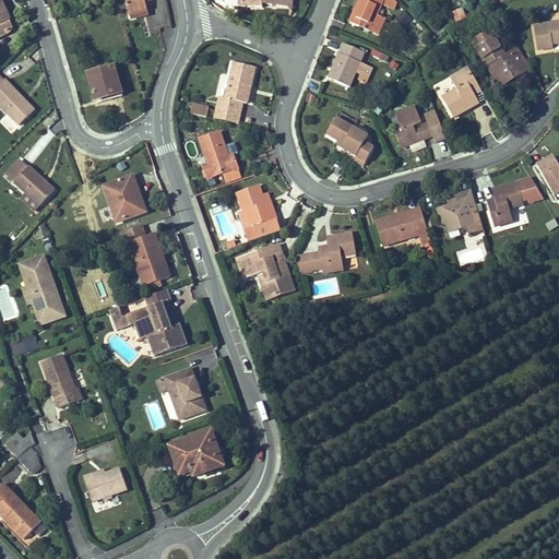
[(126,0),(131,20),(149,15),(145,2),(144,0),(126,0)]
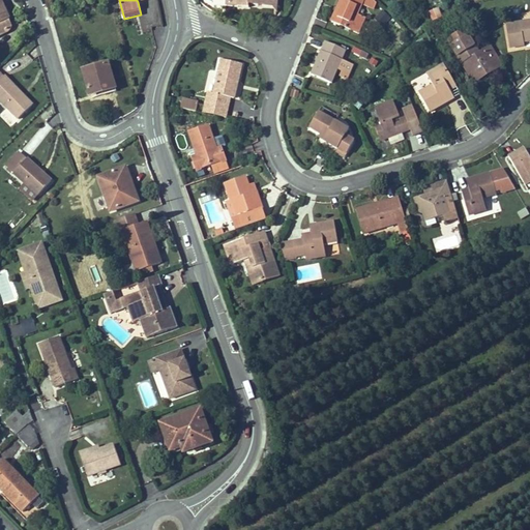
[(358,15),(360,7),(372,12),(376,3),(373,0),(341,0),(331,22),(358,33),(365,18),(358,15)]
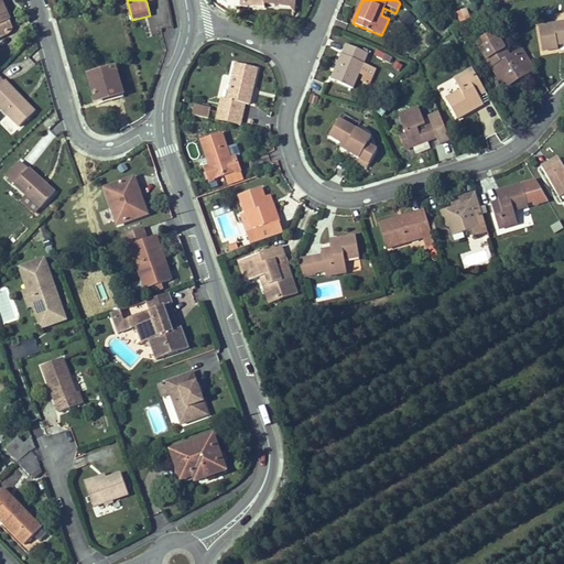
[(0,36),(9,33),(10,31),(11,29),(12,26),(11,24),(1,2),(0,2),(0,36)]
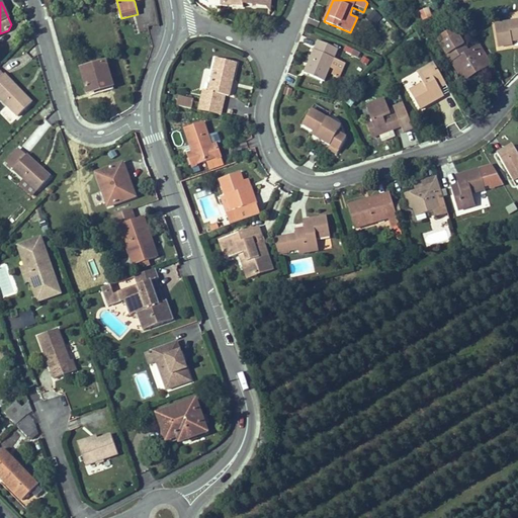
[(429,6),(419,10),(423,19),(433,15),(429,6)]
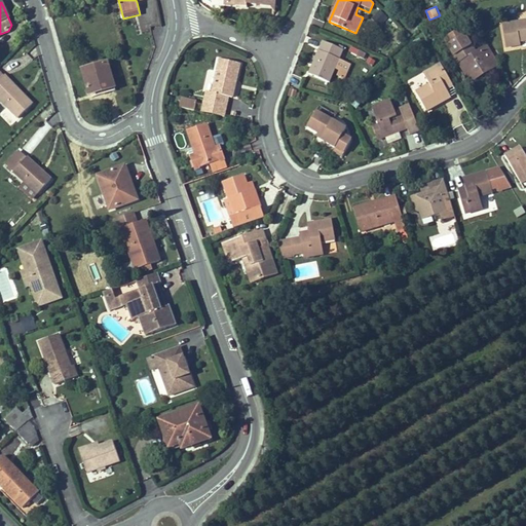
[(525,20),(502,25),(506,47),(521,45),(520,42),(525,40),(525,20)]
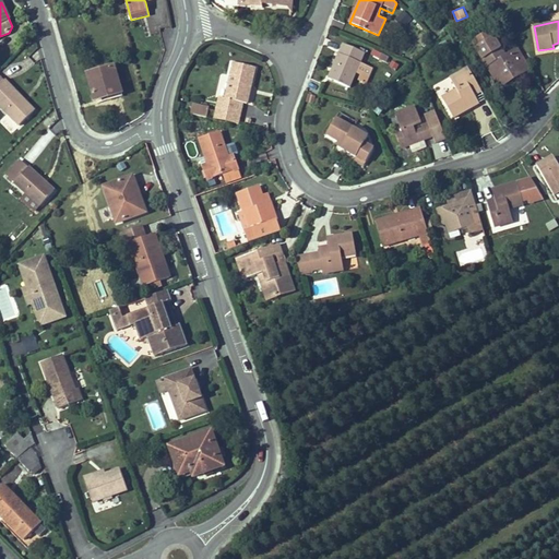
[(500,88),(532,69),(518,47),(504,56),(494,37),(490,39),(487,33),(472,43),(500,88)]
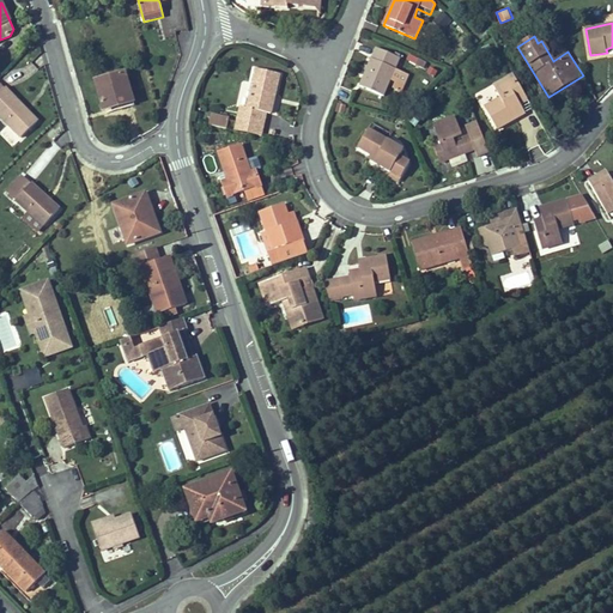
[(408,76),(395,70),(400,59),(376,48),(360,86),(383,97),(390,80),(398,84),(404,86),(408,76)]
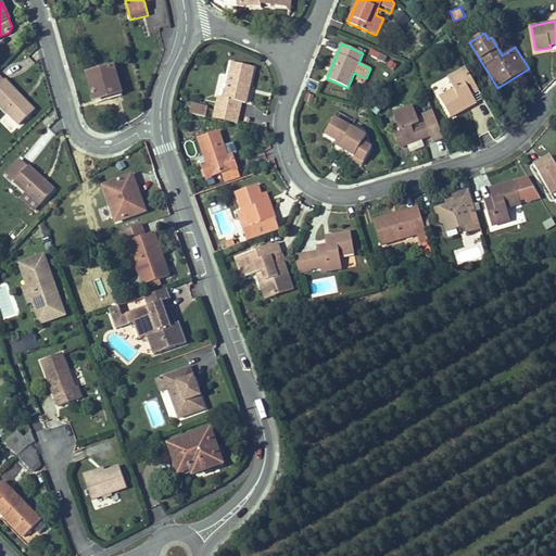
[(245,103),(249,89),(250,89),(254,67),(232,63),(229,76),(220,75),(216,96),(219,97),(216,109),(239,114),(241,102),(245,103)]
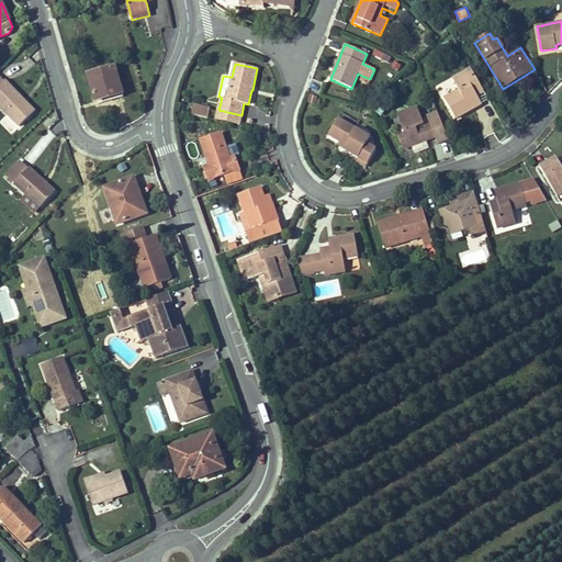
[(121,90),(114,68),(89,76),(97,101),(107,98),(105,94),(121,90)]
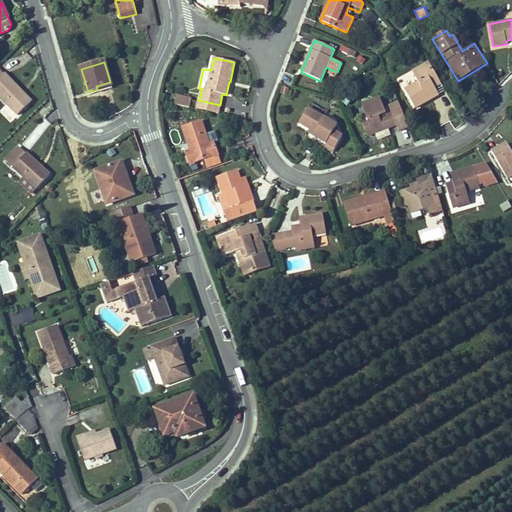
[(433,98),(429,90),(434,87),(441,83),(429,62),(412,72),(418,83),(405,90),(415,108),(433,98)]
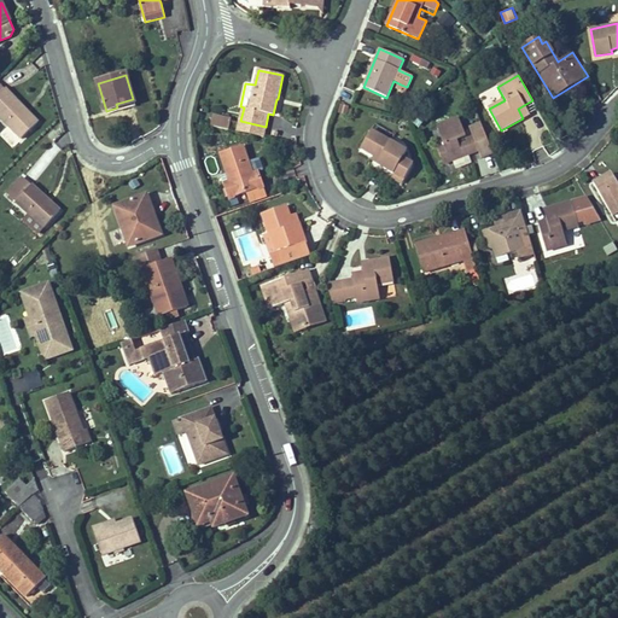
[(39,123),(0,83),(0,116),(22,139),(39,123)]
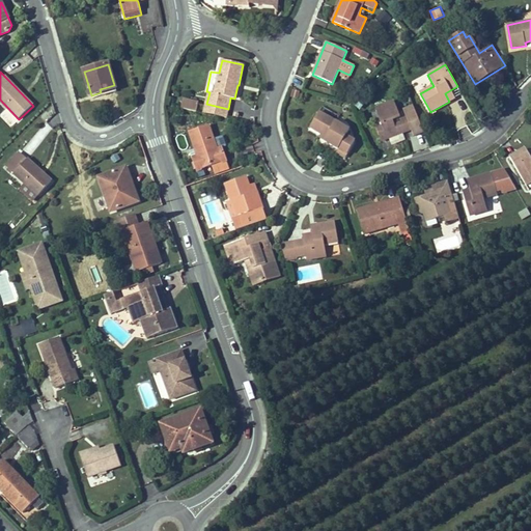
[(102,95),(116,91),(114,85),(100,89),(101,92),(102,95)]
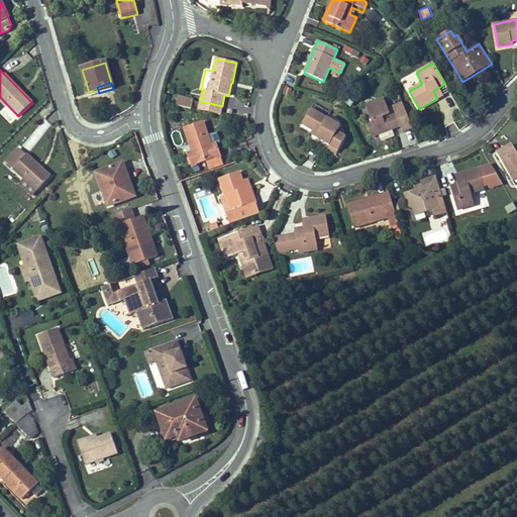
[(442,96),(438,88),(433,91),(437,99),(442,96)]
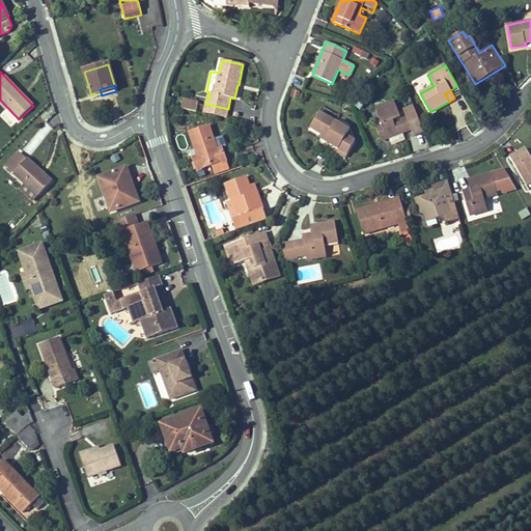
[(196,112),(198,104),(184,101),(182,109),(196,112)]
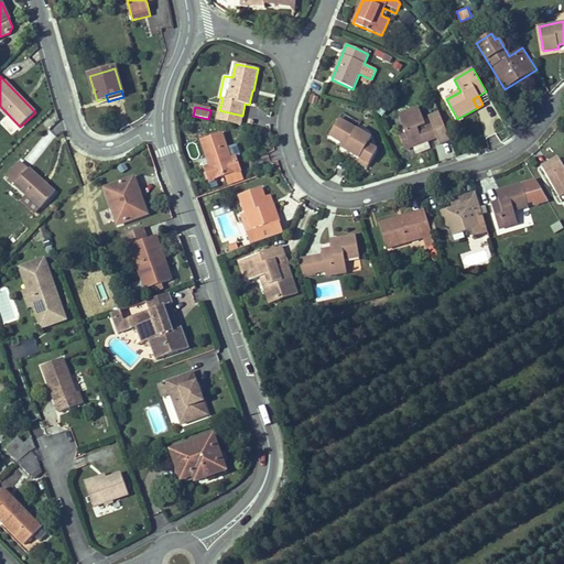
[(418,128),(425,125),(419,107),(399,115),(405,131),(399,133),(402,144),(409,141),(412,148),(436,138),(440,144),(449,140),(438,112),(429,117),(432,125),(425,128),(426,131),(420,133),(418,128)]
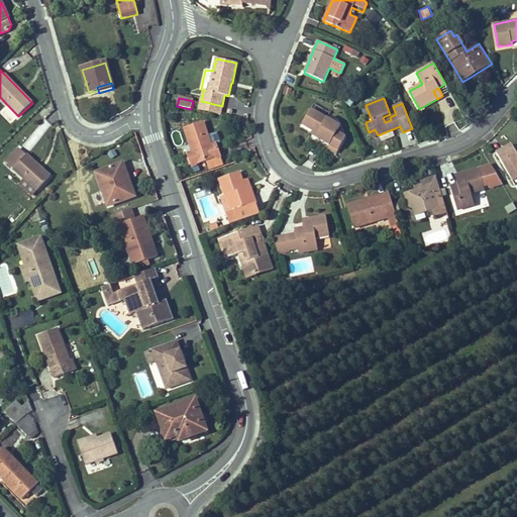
[(222,106),(201,101),(199,110),(220,115),(222,106)]
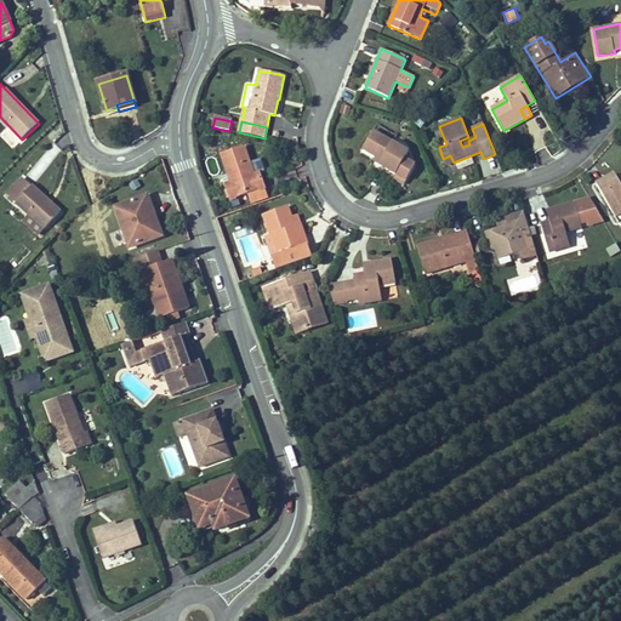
[(409,152),(374,131),(363,149),(376,158),(382,161),(380,165),(396,175),(394,178),(404,184),(415,165),(405,159),(409,152)]
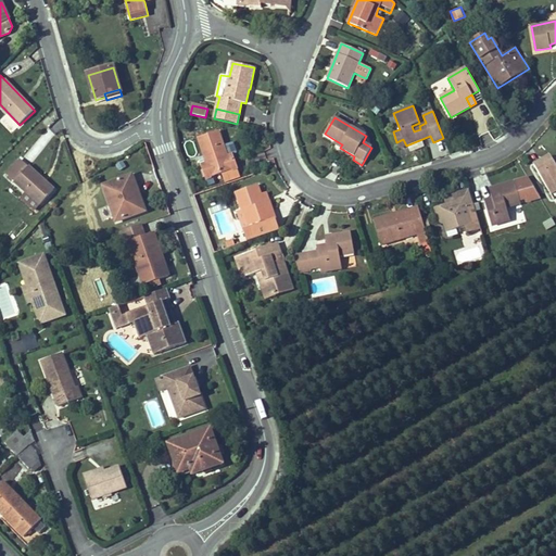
[(238,169),(234,155),(238,154),(234,142),(224,147),(218,131),(199,138),(205,158),(199,159),(206,180),(223,174),(237,169),(238,169)]
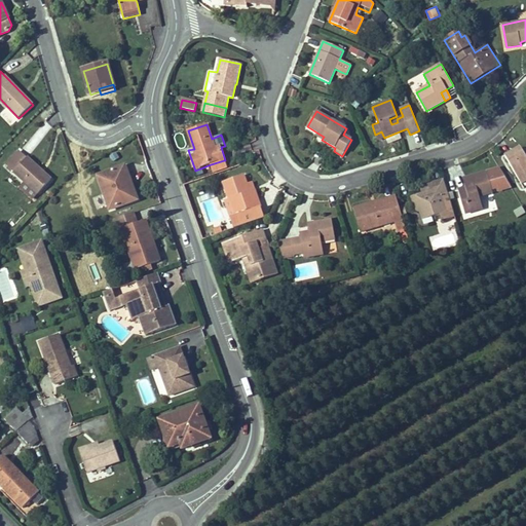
[(515,156),(523,151),(521,148),(513,152),(515,156)]
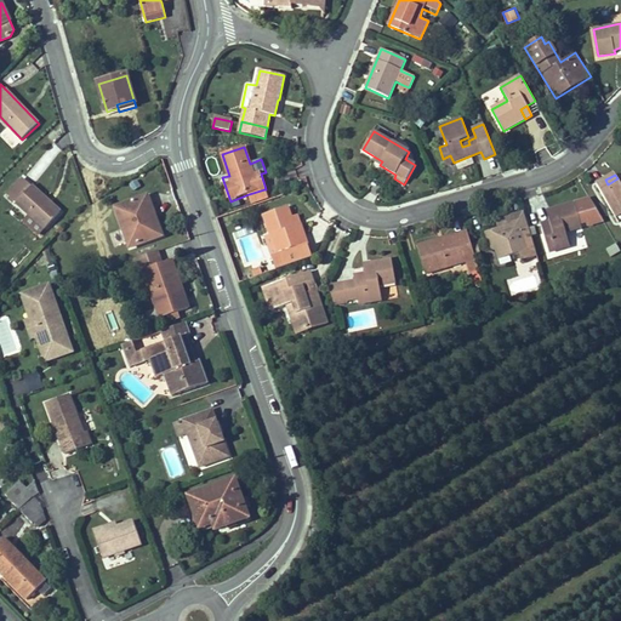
[(620,176),(617,178),(608,184),(605,180),(597,186),(614,215),(620,210),(620,176)]
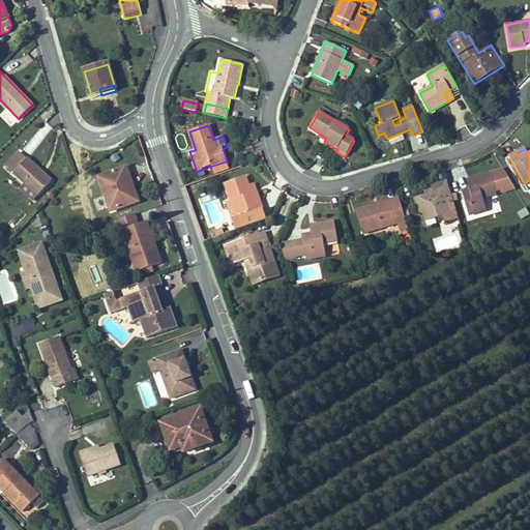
[(52,181),(20,152),(7,167),(26,184),(22,189),(33,200),(38,196),(52,181)]
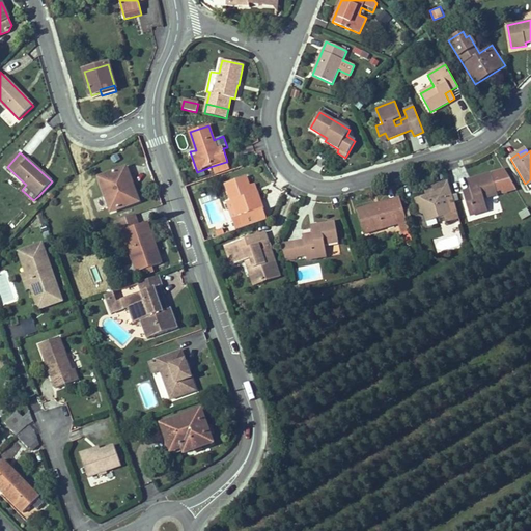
[(228,170),(226,162),(213,166),(216,174),(228,170)]
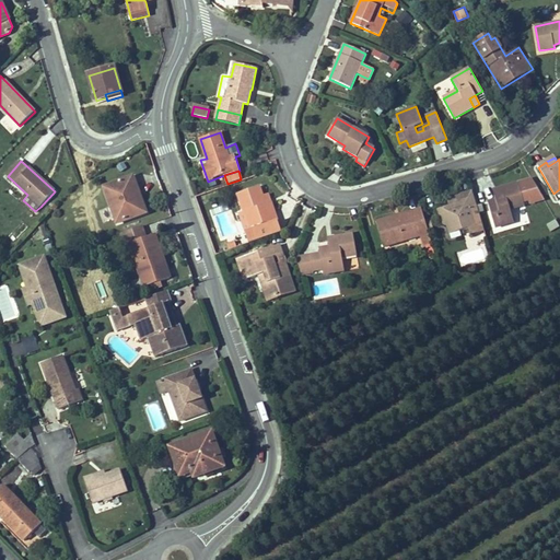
[(142,214),(136,198),(140,196),(133,177),(104,187),(117,223),(142,214)]
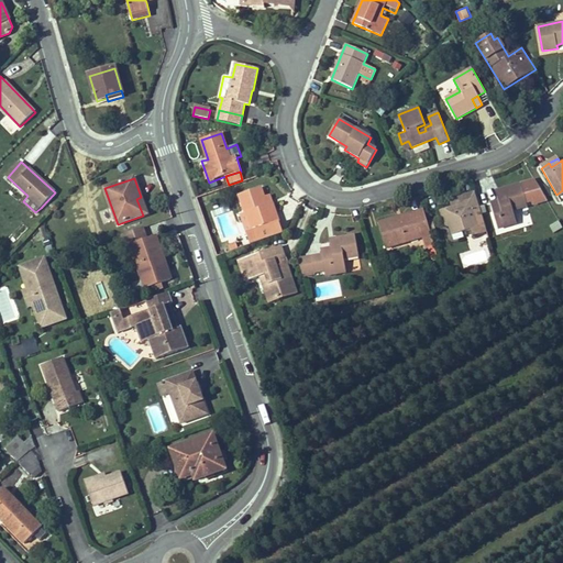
[(548,200),(534,180),(499,190),(501,200),(499,201),(490,203),(498,229),(517,223),(512,210),(548,200)]
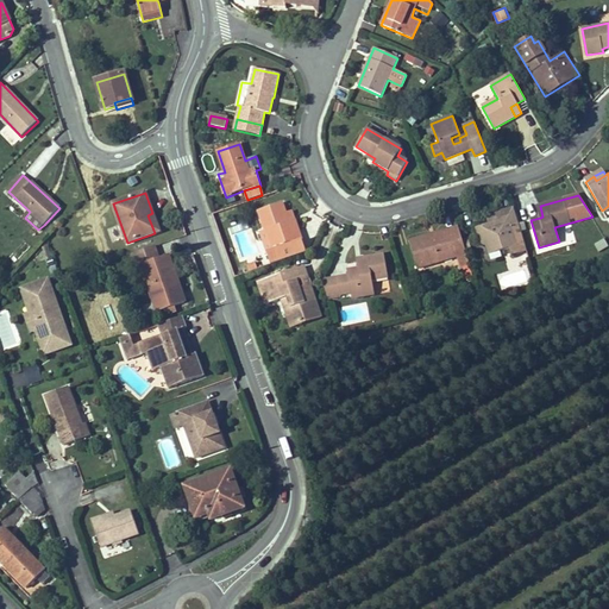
[(306,253),(295,220),(289,223),(286,213),(282,202),(258,211),(265,231),(272,251),(267,253),(271,265),(306,253)]
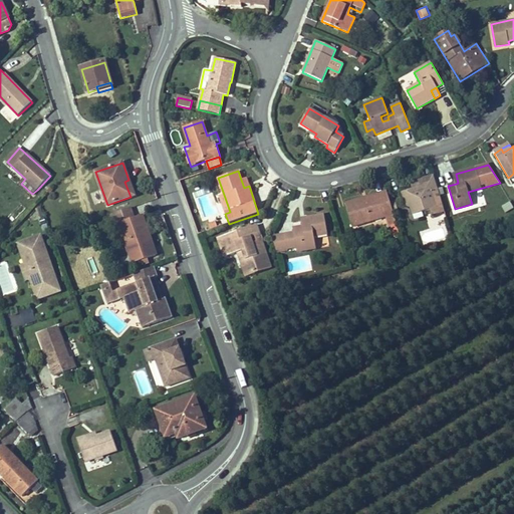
[(445,212),(434,176),(422,180),(423,182),(424,187),(414,190),(403,194),(406,205),(411,209),(414,215),(431,210),(433,216),(445,212)]
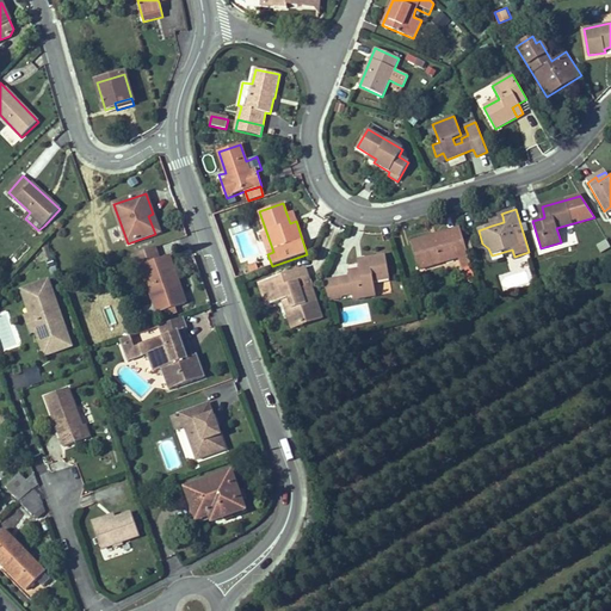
[(160,233),(153,214),(148,216),(155,234),(160,233)]
